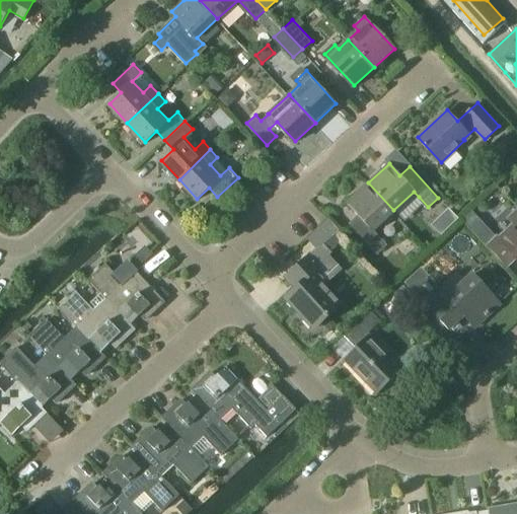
[(368,182),(348,202),(359,214),(350,222),(378,252),(388,243),(374,228),(393,210),(368,182)]
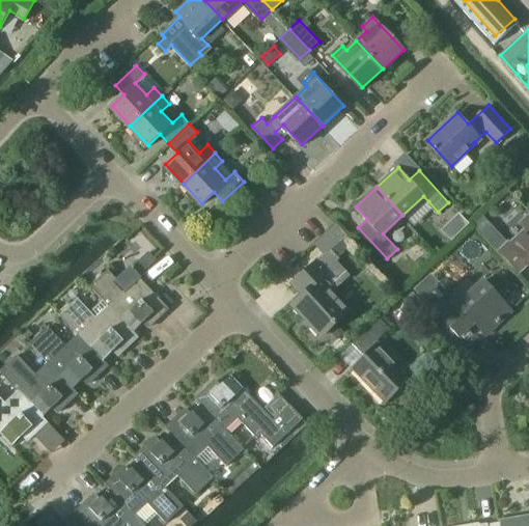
[(482,213),(472,223),(498,250),(508,241),(482,213)]
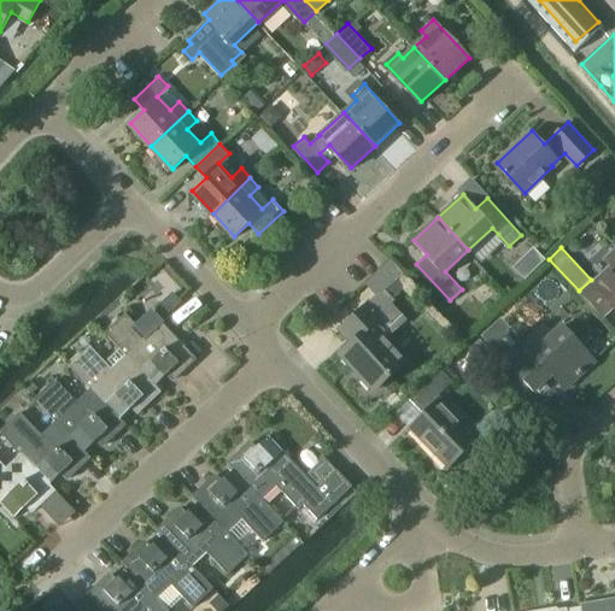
[(579,291),(603,316),(614,306),(614,248),(607,257),(614,265),(614,270),(597,285),(591,280),(579,291)]
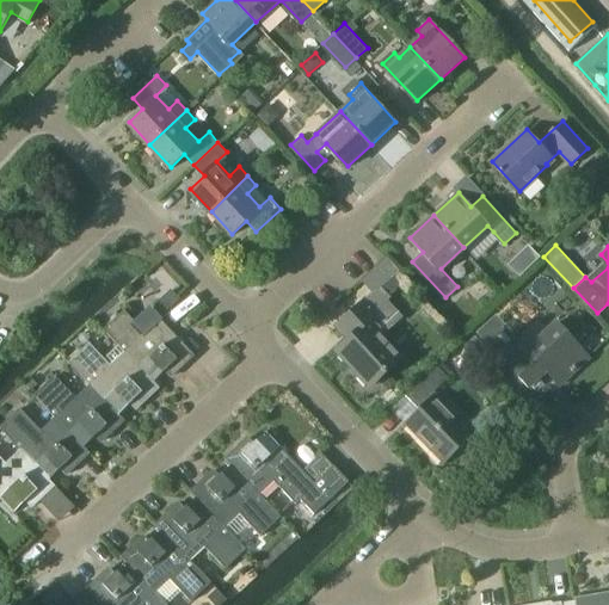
[(405,275),(398,266),(389,255),(376,269),(389,284),(395,278),(397,282),(405,275)]
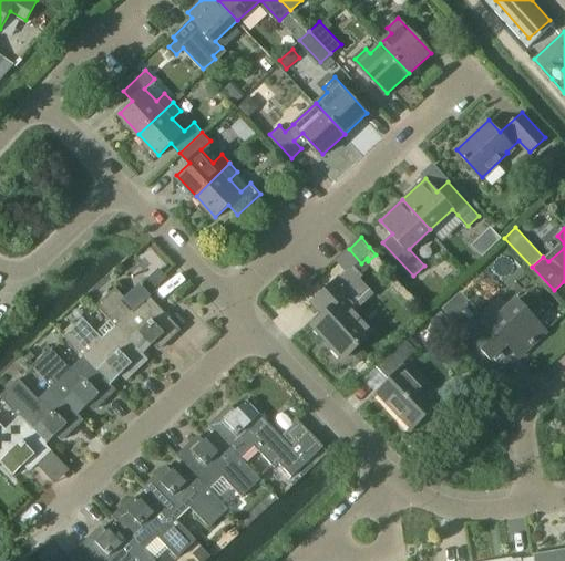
[(158,290),(172,278),(161,265),(146,277),(158,290)]
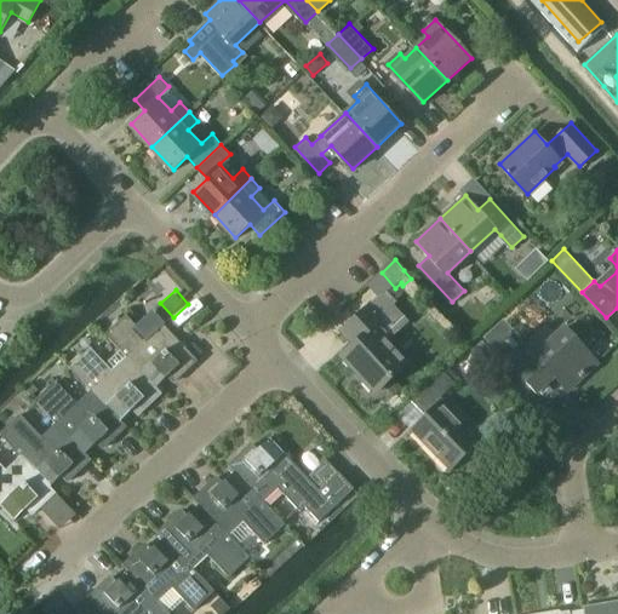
[(382,293),(343,330),(356,344),(344,355),(378,390),(408,362),(388,340),(410,320),(395,303),(393,305),(382,293)]
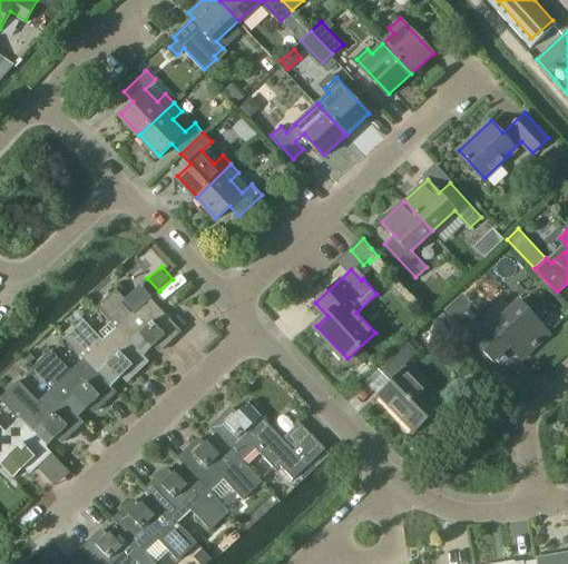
[(143,355),(144,354),(157,342),(163,347),(182,330),(149,296),(136,309),(116,288),(97,306),(116,327),(117,326),(143,355)]
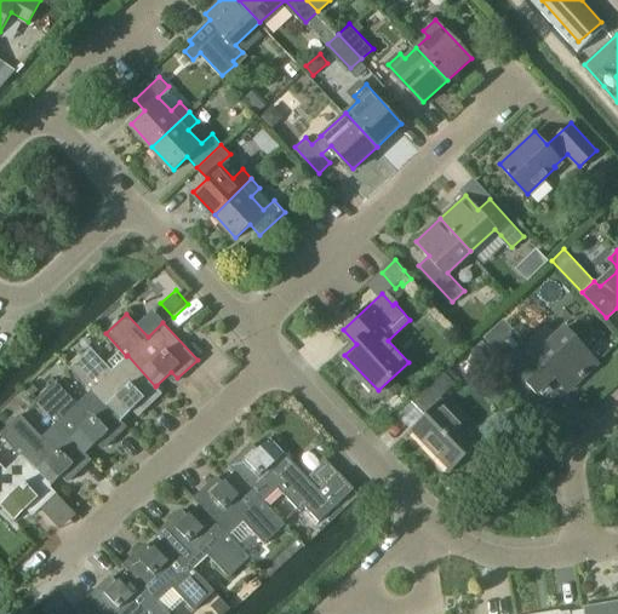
[(507,360),(537,392),(555,376),(568,390),(598,362),(565,327),(537,354),(526,342),(507,360)]
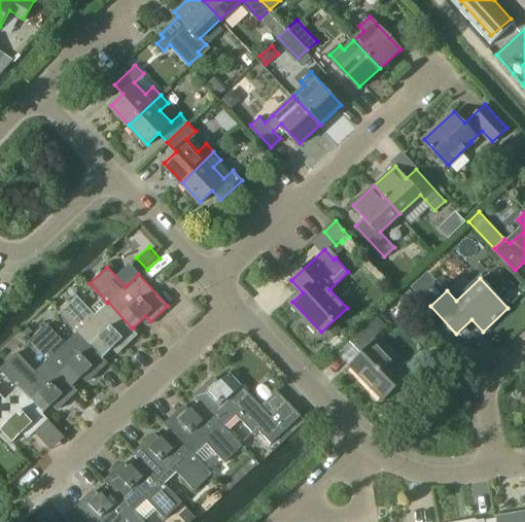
[(102,356),(115,344),(120,350),(138,334),(133,327),(132,328),(108,302),(107,303),(96,314),(77,294),(60,311),(77,331),(102,356)]
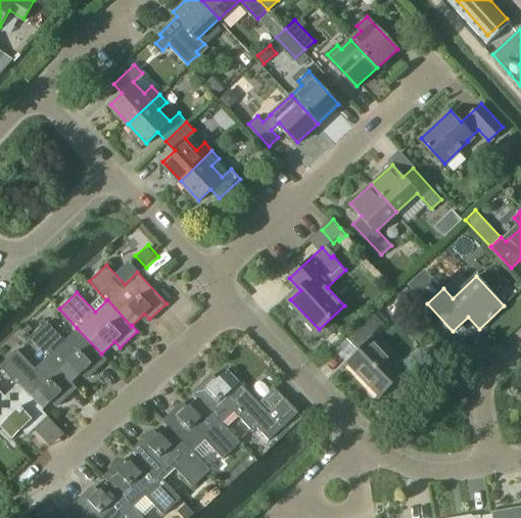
[(373,311),(346,337),(360,350),(348,361),(380,393),(405,370),(373,338),(376,335),(373,332),(384,322),(373,311)]
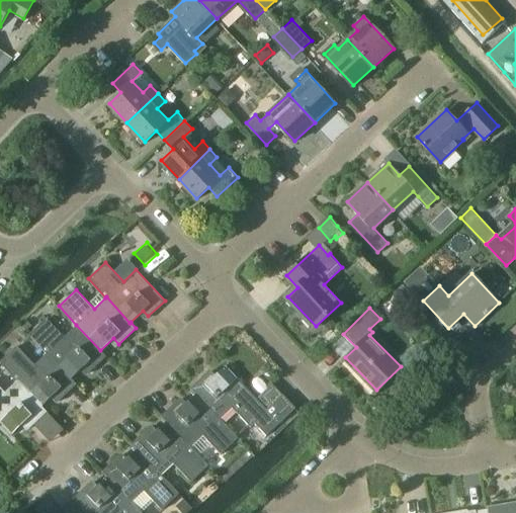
[(71,377),(72,377),(83,366),(88,371),(106,355),(100,350),(76,325),(64,336),(47,317),(28,333),(47,352),(47,351),(71,377)]
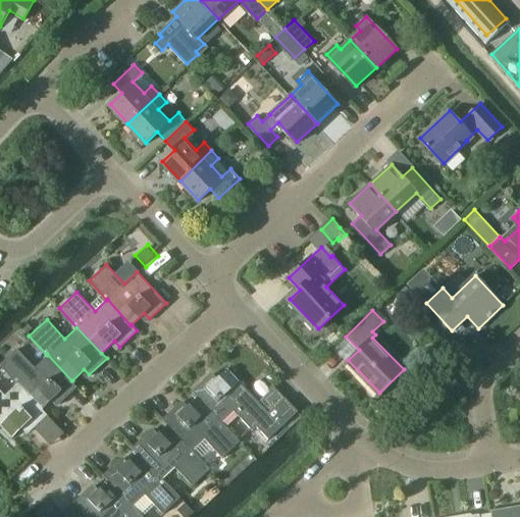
[(41,409),(42,408),(54,397),(59,403),(78,385),(72,380),(71,380),(47,354),(47,355),(35,366),(17,348),(0,363),(0,364),(16,382),(41,409)]
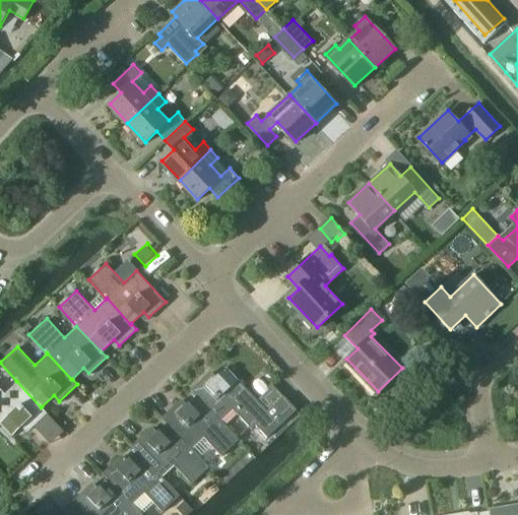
[(297,409),(284,395),(268,410),(227,367),(213,379),(208,373),(191,389),(196,395),(197,394),(220,419),(233,407),(251,427),(255,423),(267,437),(297,409)]
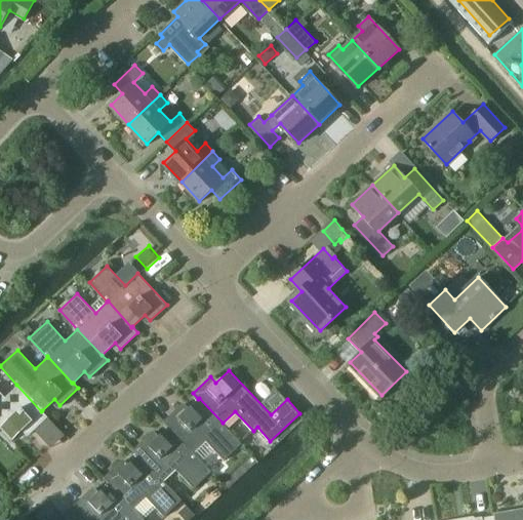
[(0,426),(11,439),(25,427),(30,433),(47,416),(42,410),(41,411),(16,385),(4,397),(0,391),(0,426)]
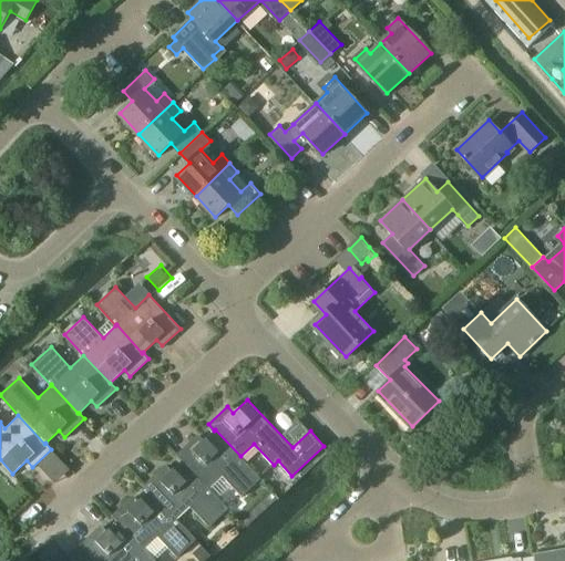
[(242,496),(260,477),(240,456),(215,429),(214,430),(201,443),(194,437),(176,454),(182,460),(183,459),(208,487),(222,475),(242,496)]
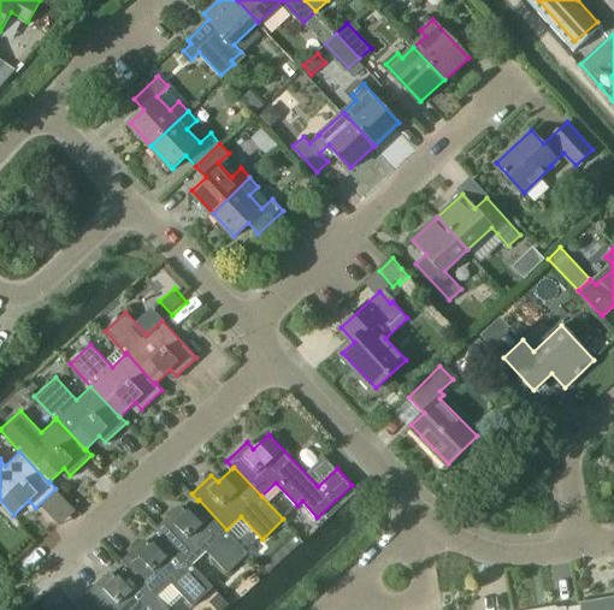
[(228,572),(248,552),(226,529),(199,499),(198,501),(183,514),(177,508),(157,527),(163,533),(164,533),(192,563),(206,549),(228,572)]
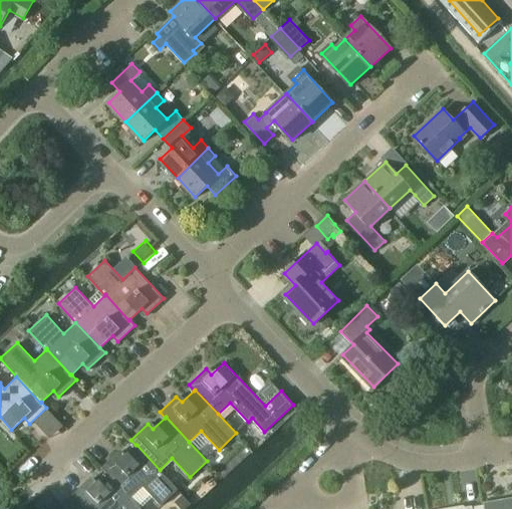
[(118,451),(101,468),(106,473),(107,472),(131,497),(143,486),(161,505),(178,488),(160,470),(137,445),(136,445),(123,457),(118,451)]
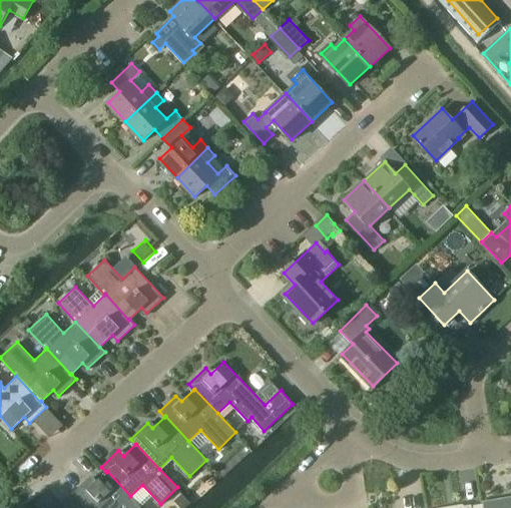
[(89,478),(72,494),(85,507),(141,507),(130,496),(107,471),(106,472),(94,484),(89,478)]
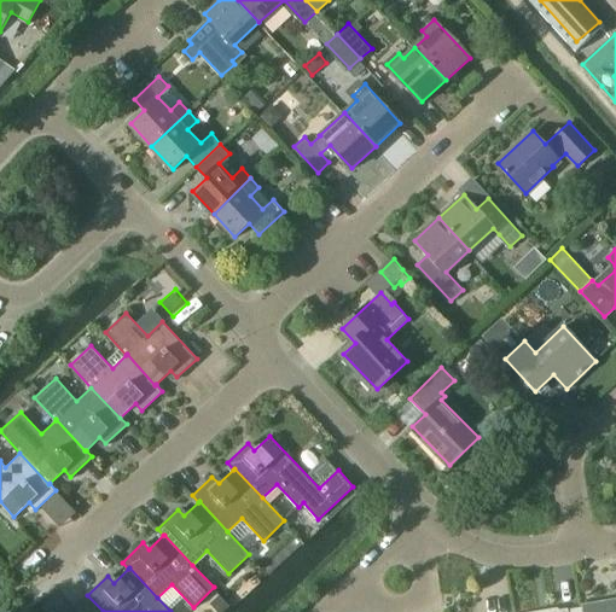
[(615,596),(582,604),(583,607),(583,611),(615,611),(615,596)]
